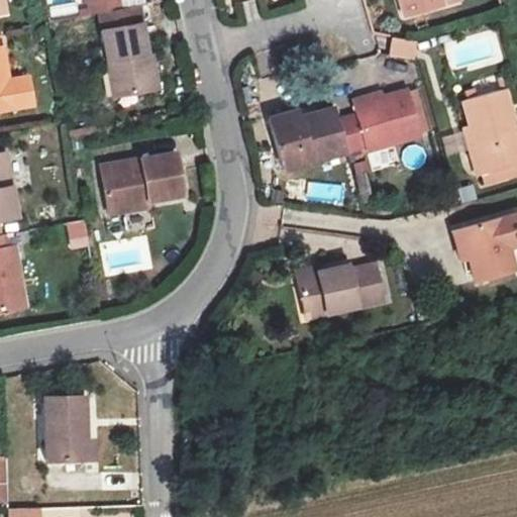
[(91,14),(114,9),(112,0),(89,0),(82,1),(84,15),(91,14)]
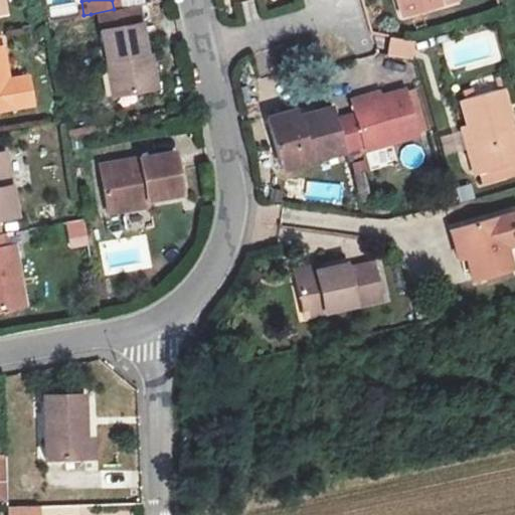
[(397,0),(402,17),(441,7),(439,0),(397,0)]
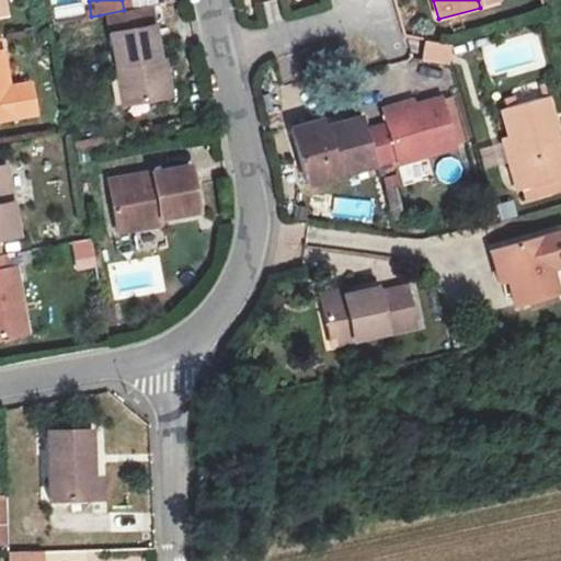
[(99,15),(116,106),(158,99),(142,8),(124,10),(99,15)]
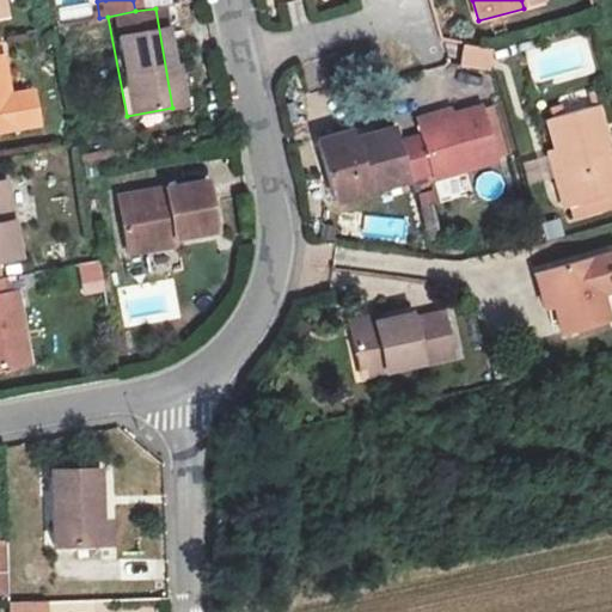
[(459,67),(489,71),(491,49),(461,46),(459,67)]
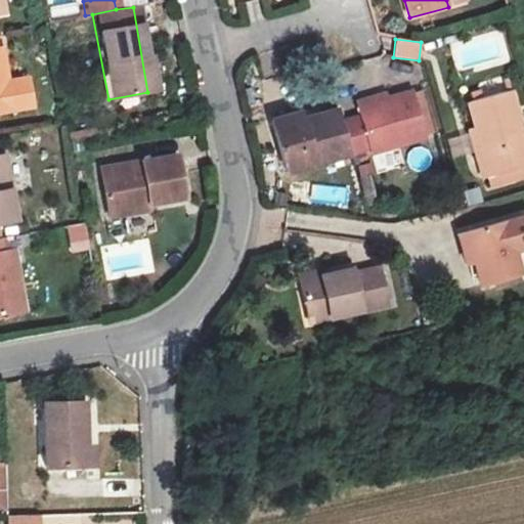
[(0,114),(11,112),(0,47),(0,114)]
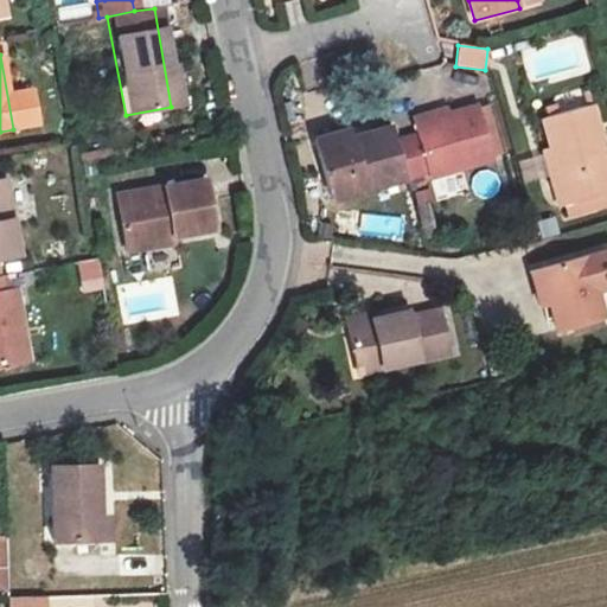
[(543,117),(551,147),(560,179),(556,179),(563,206),(606,195),(606,161),(592,104),(557,114),(556,107),(545,109),(548,116),(543,117)]
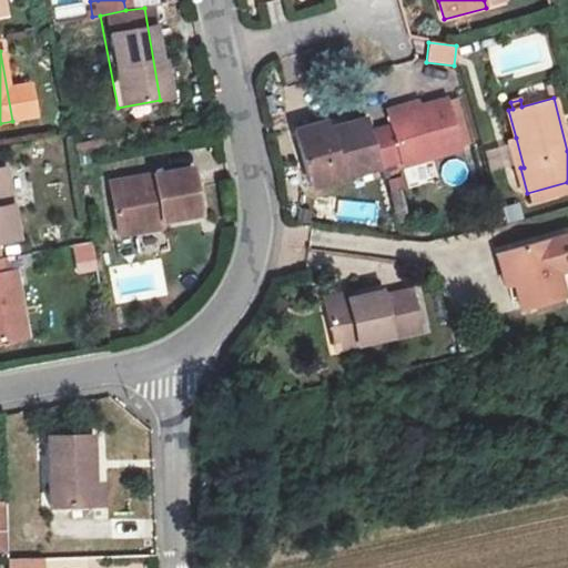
[(445,100),(419,107),(388,114),(392,127),(369,132),(379,166),(401,161),(403,168),(460,151),(445,100)]
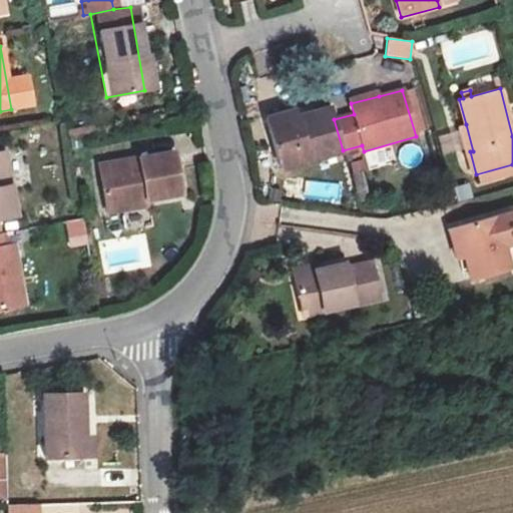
[(378,91),(349,99),(351,103),(379,96),(378,91)]
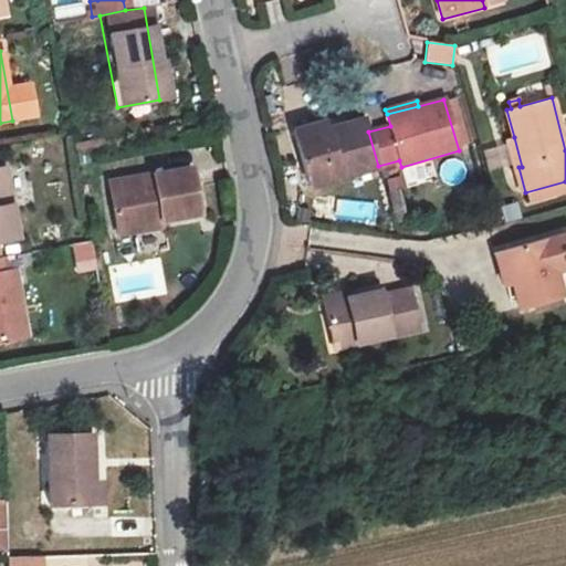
[(364,117),(326,128),(327,134),(296,143),(308,186),(378,166),(368,132),(364,117)]
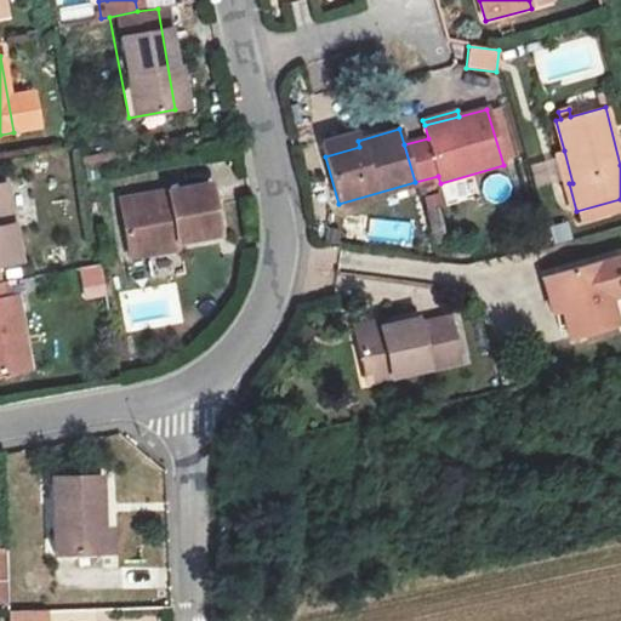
[(359,147),(358,141),(355,132),(322,142),(325,157),(359,147)]
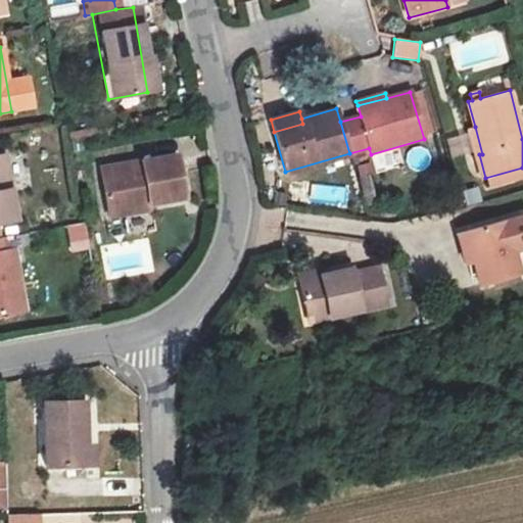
[(468,129),(476,155),(479,154),(482,154),(475,127),(468,129)]
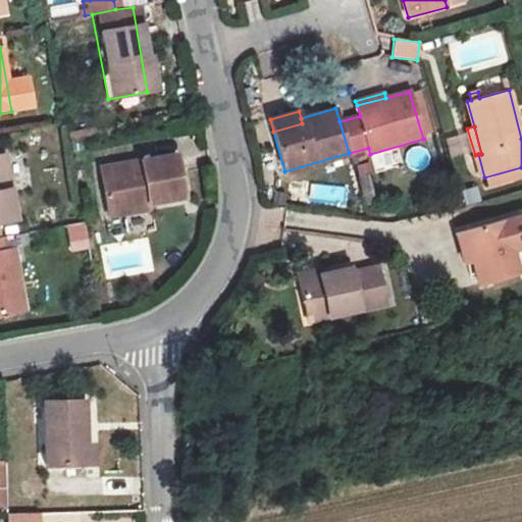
[(0,155),(0,223),(15,221),(3,155),(0,155)]
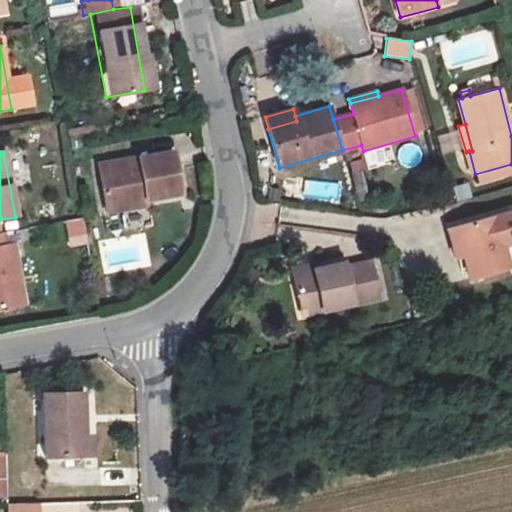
[(105,210),(142,202),(176,196),(168,153),(98,166),(105,210)]
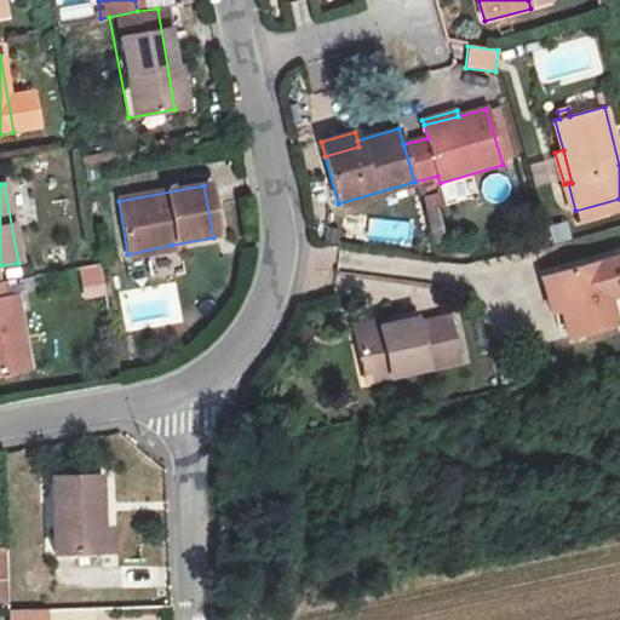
[(128,260),(173,253),(172,245),(127,254),(128,260)]
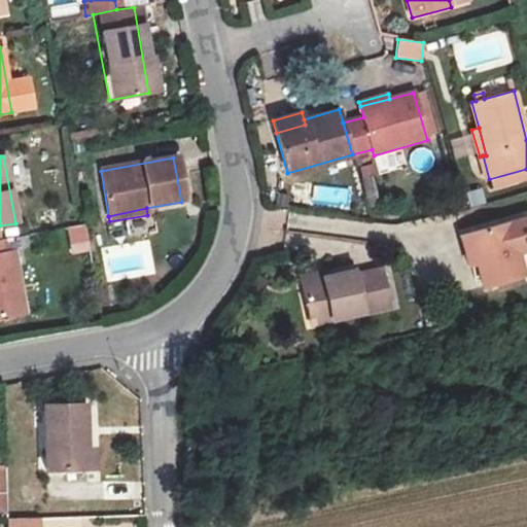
[(477,264),(483,287),(495,284),(523,276),(516,252),(526,248),(526,216),(467,234),(477,264)]
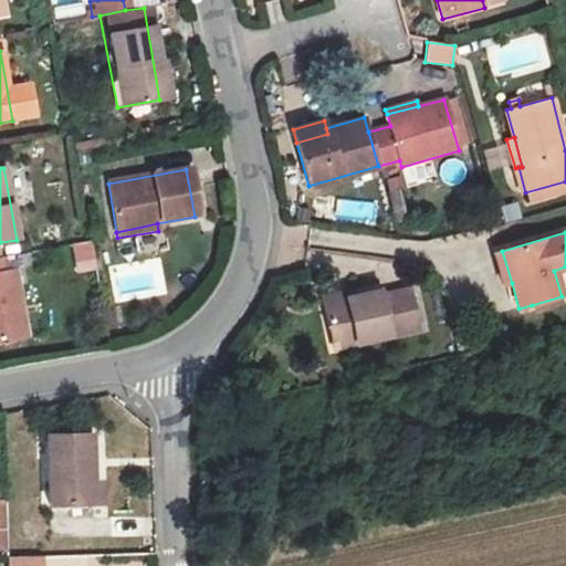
[(91,241),(69,245),(74,274),(96,270),(91,241)]
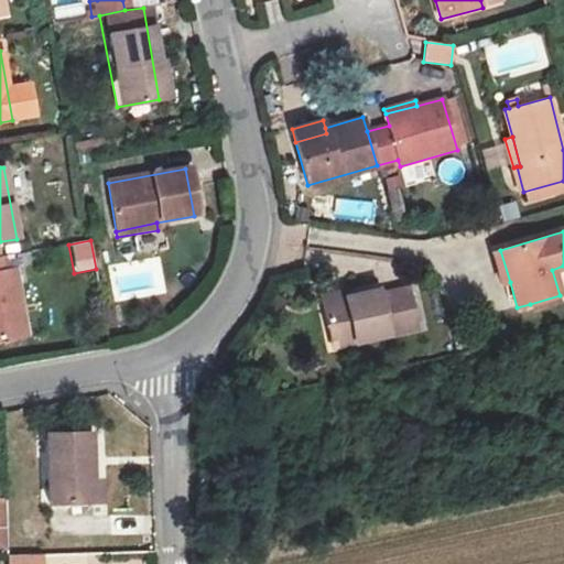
[(492,252),(501,284),(510,282),(500,250),(492,252)]
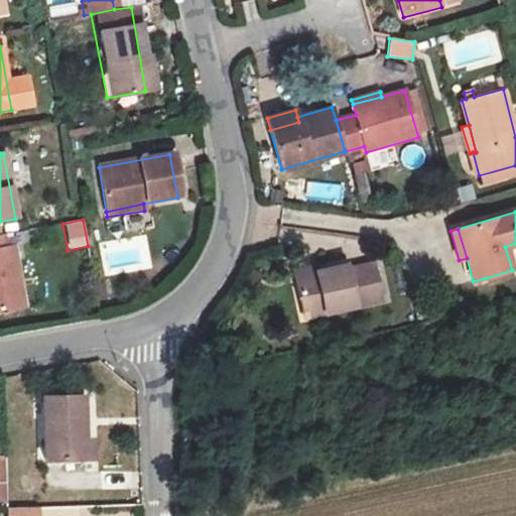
[(0,311),(21,308),(10,246),(6,248),(4,235),(0,236),(0,311)]
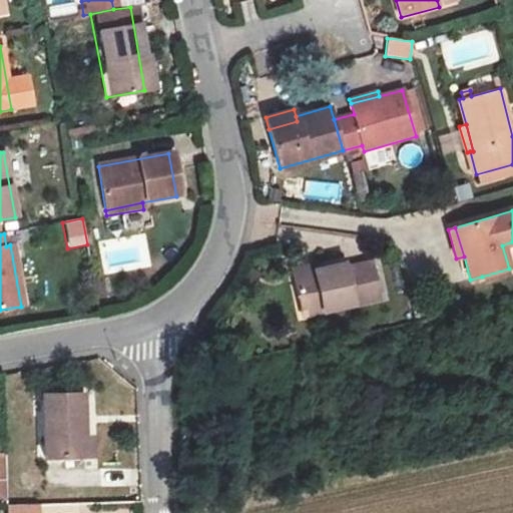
[(293,275),(303,317),(379,299),(370,263),(347,268),(346,263),(317,270),(293,275)]
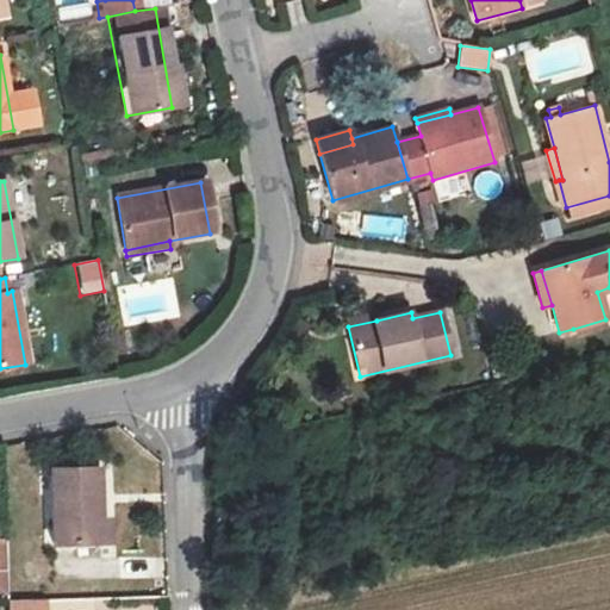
[(347,321),(348,327),(377,321),(375,315),(347,321)]
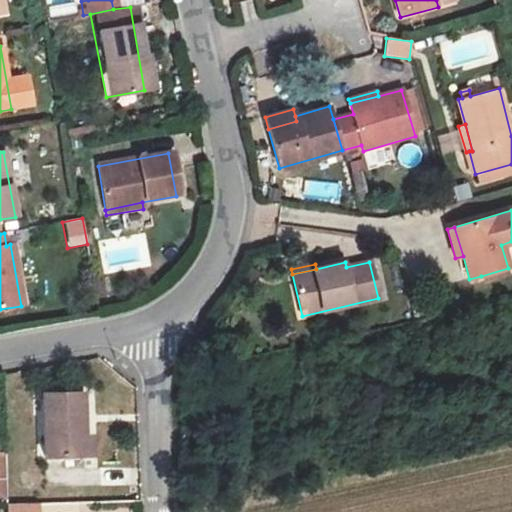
[(510,276),(508,268),(481,276),(483,284),(510,276)]
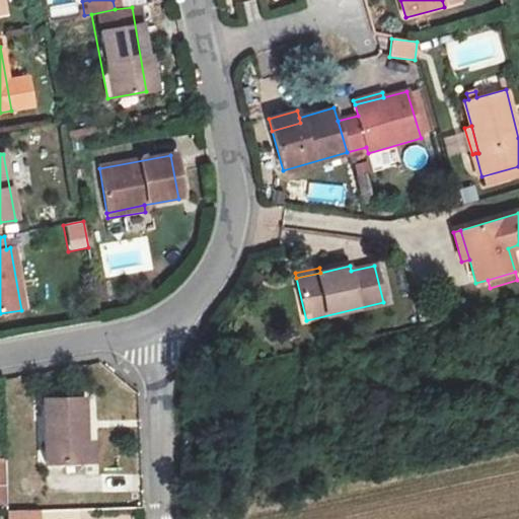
[(82,396),(42,398),(44,461),(84,461),(82,396)]
